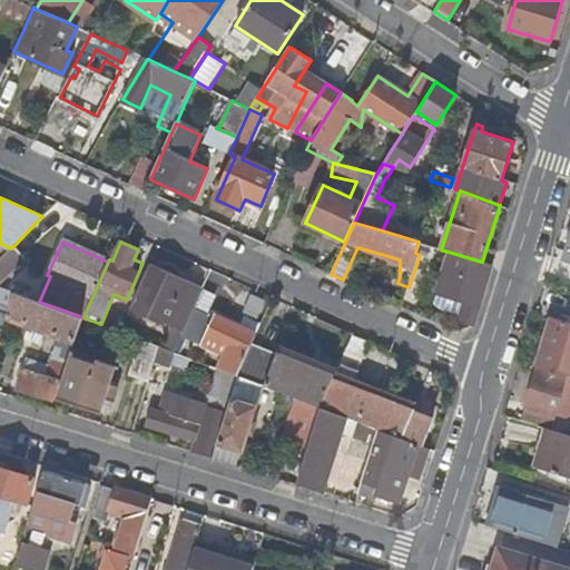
[(0,283),(29,256),(16,244),(11,248),(0,258),(0,283)]
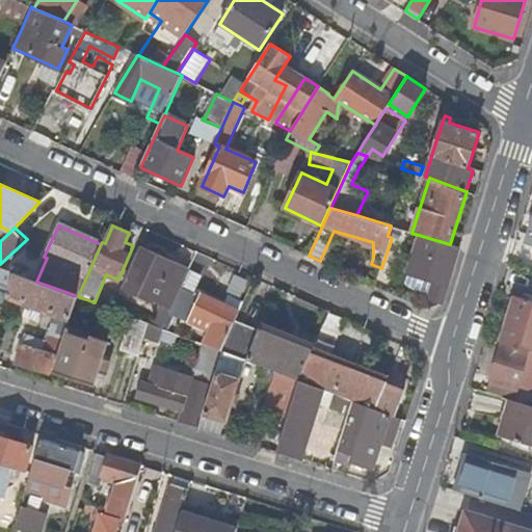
[(423,296),(443,303),(460,247),(450,244),(422,236),(405,287),(419,293),(422,293),(423,292),(424,292),(423,296)]
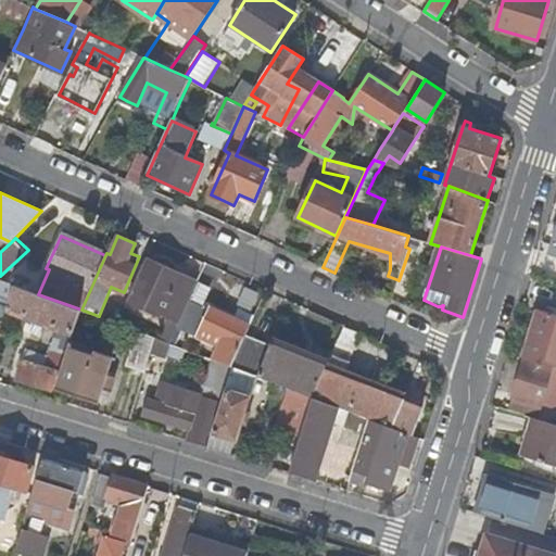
[(164,314),(180,321),(190,299),(197,283),(180,277),(181,276),(146,260),(135,285),(151,292),(143,307),(163,316),(164,314)]
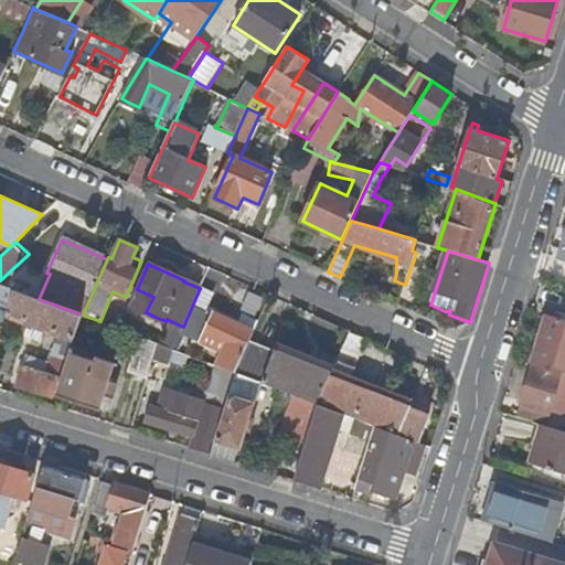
[(0,327),(1,326),(4,327),(9,315),(17,290),(0,283),(0,327)]
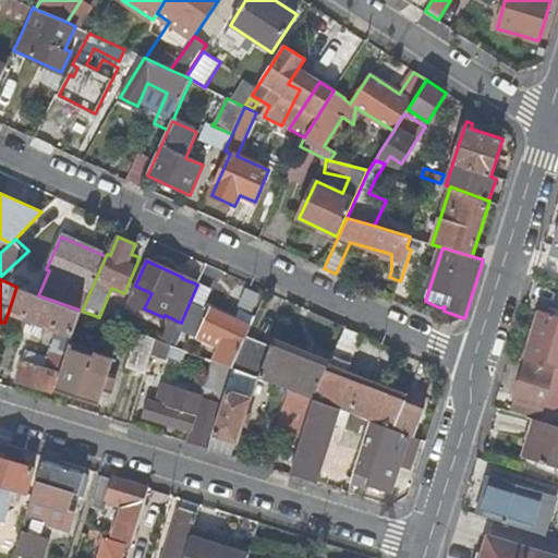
[(152,293),(135,286),(128,302),(144,308),(152,293)]
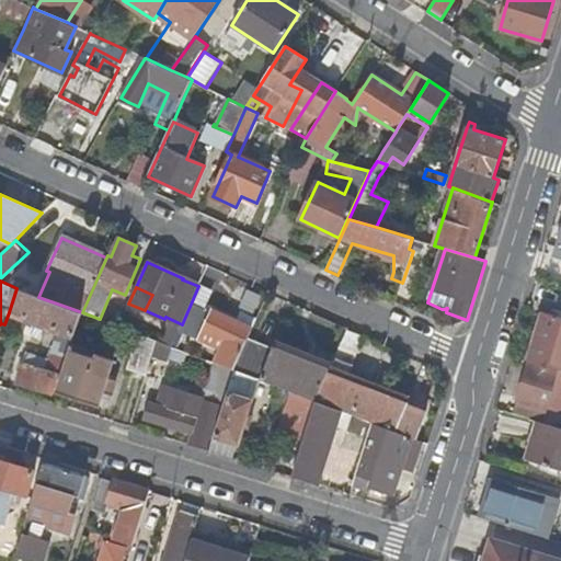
[(9,312),(75,336),(82,312),(38,297),(16,288),(9,312)]
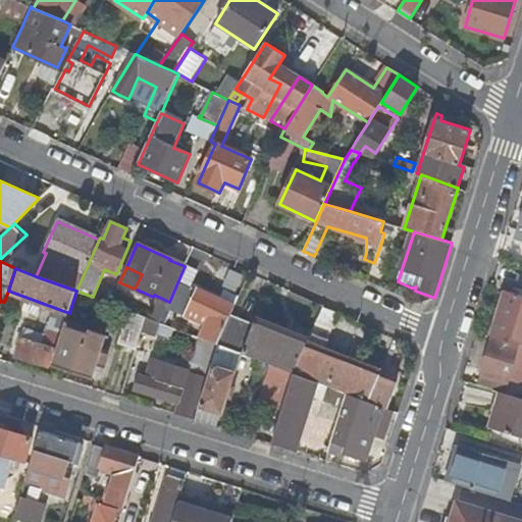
[(212,296),(178,280),(169,302),(166,308),(206,325),(200,338),(218,345),(232,314),(241,295),(226,289),(223,295),(214,291),(212,296)]
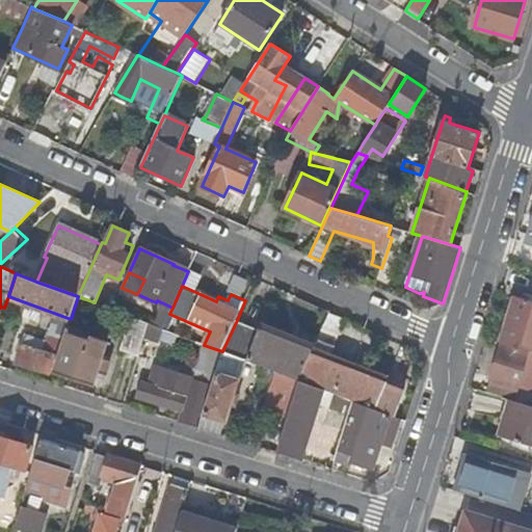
[(126,298),(118,295),(112,310),(120,313),(126,298)]
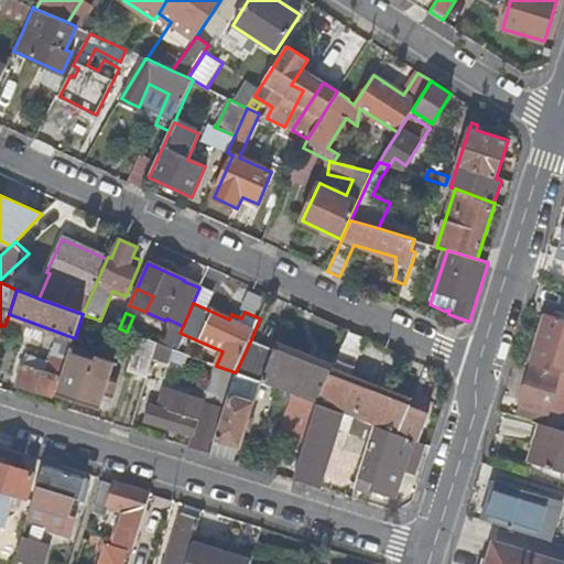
[(563,321),(544,315),(530,362),(563,372),(563,321)]
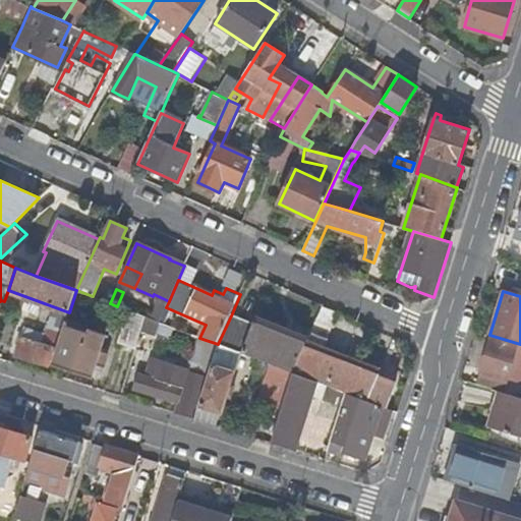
[(319,352),(337,310),(324,304),(307,341),(304,347),(319,352)]
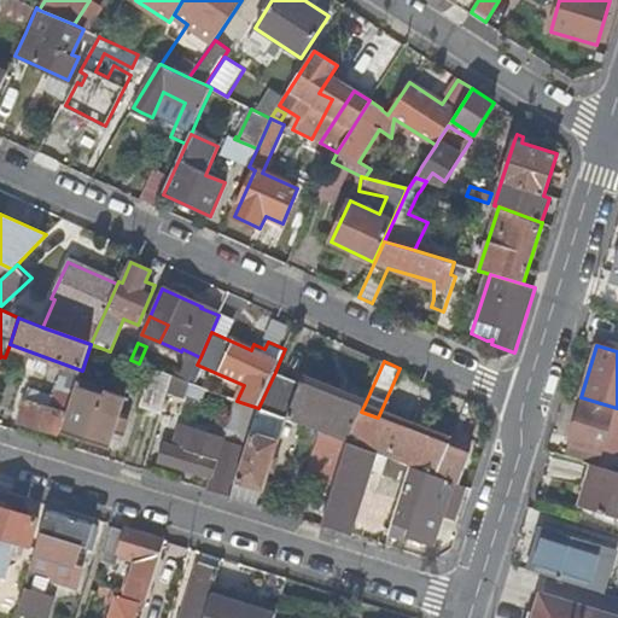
[(182,363),(176,378),(190,383),(196,368),(182,363)]
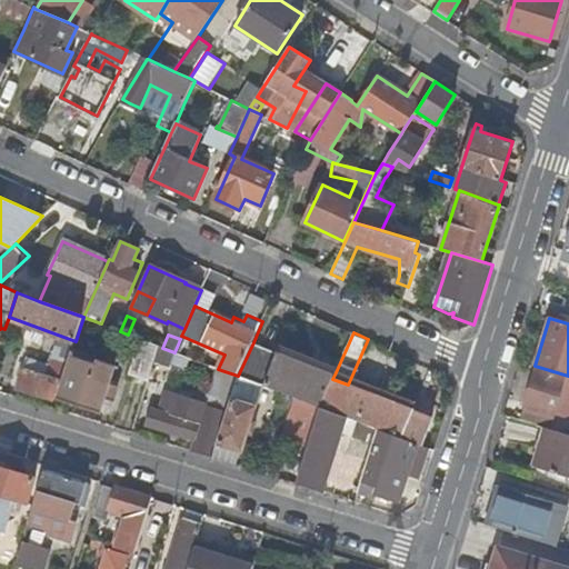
[(129,372),(149,378),(159,346),(139,339),(129,372)]
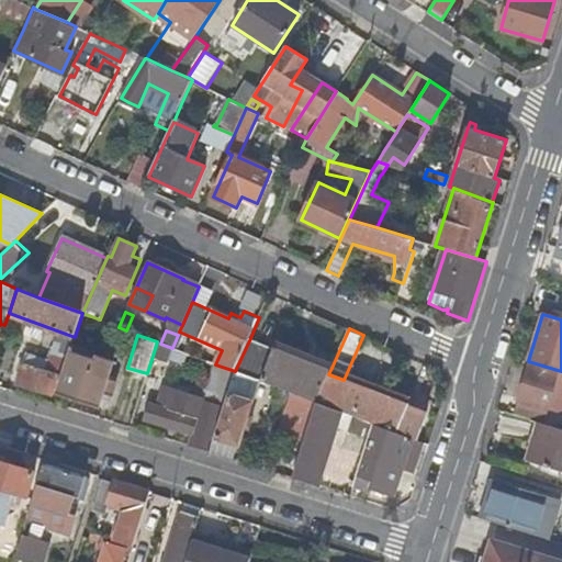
[(276,349),(250,338),(235,371),(258,380),(299,395),(316,402),(328,374),(332,368),(277,345),(276,349)]
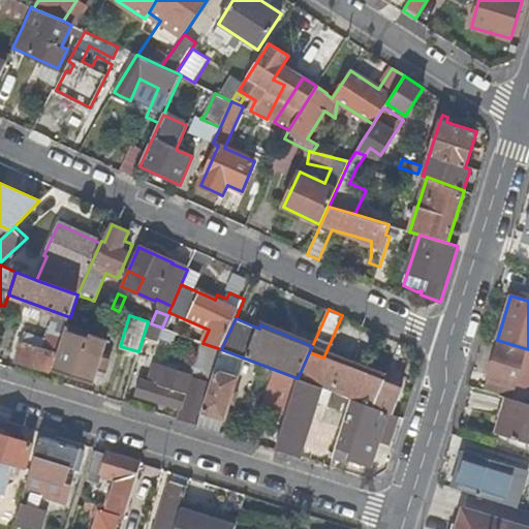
[(56,352),(59,353),(65,333),(67,328),(68,324),(51,319),(45,337),(25,331),(16,362),(50,372),(56,352)]
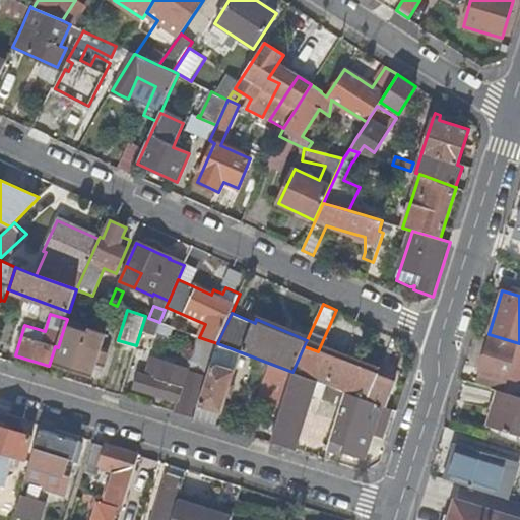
[(66,322),(64,327),(58,347),(53,366),(91,377),(95,365),(102,367),(107,353),(100,351),(105,333),(66,322)]
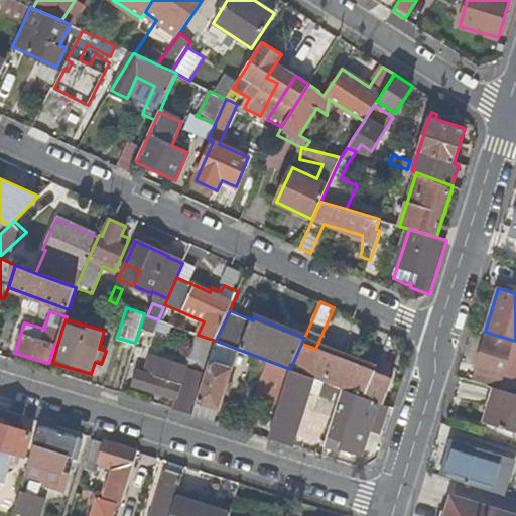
[(515,353),(515,343),(487,335),(472,381),(494,388),(498,377),(503,378),(509,361),(513,348),(515,348),(515,353)]
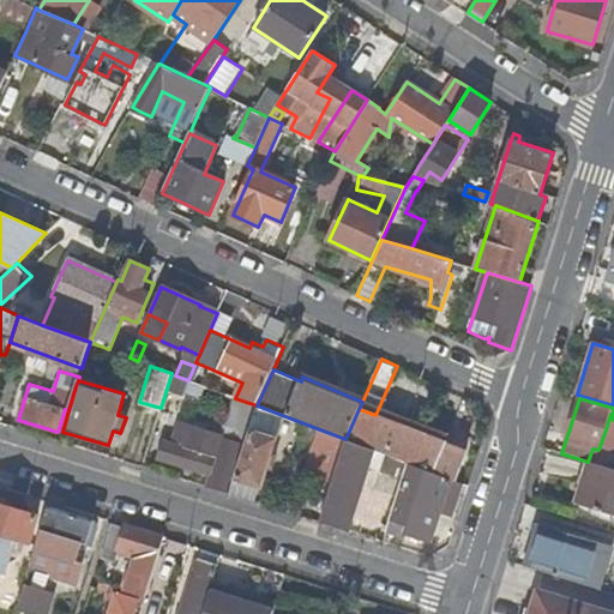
[(270,457),(282,415),(257,405),(250,429),(234,477),(260,486),(264,473),(271,474),(276,458),(270,457)]
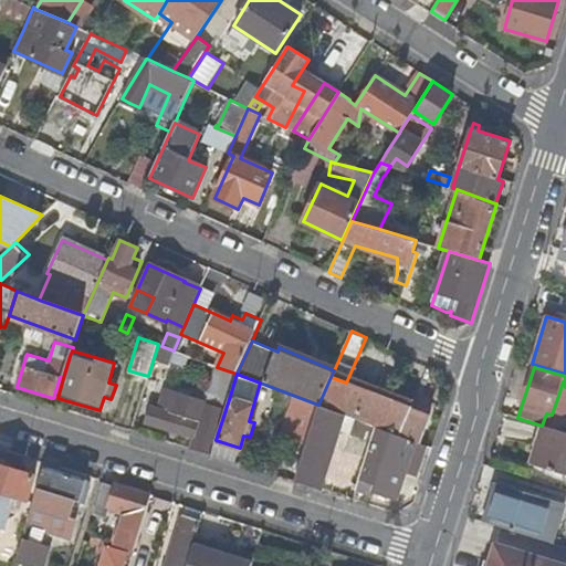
[(412,408),(346,383),(331,377),(318,405),(341,412),(362,421),(421,443),(430,416),(411,409),(412,408)]
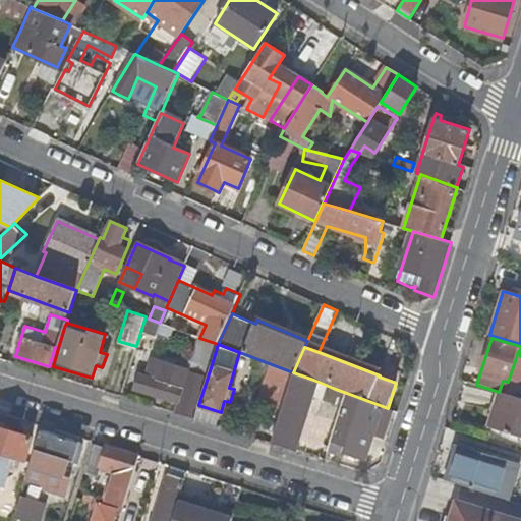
[(179,404),(176,413),(194,419),(198,405),(212,364),(194,358),(192,363),(185,361),(183,370),(162,363),(157,381),(137,374),(132,390),(179,404)]
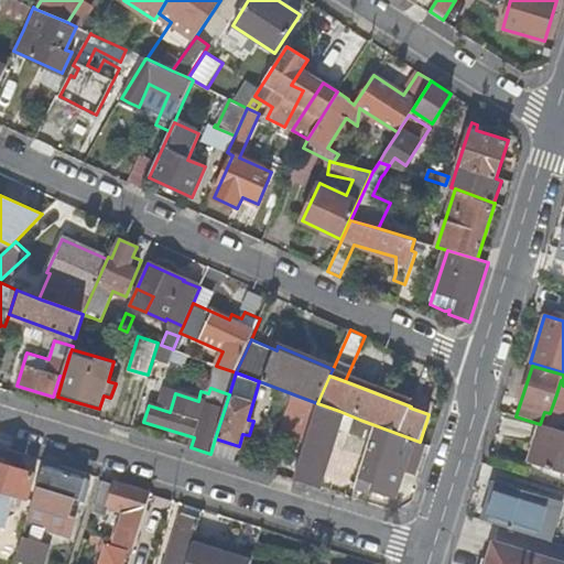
[(289,433),(306,438),(317,403),(300,397),(289,433)]
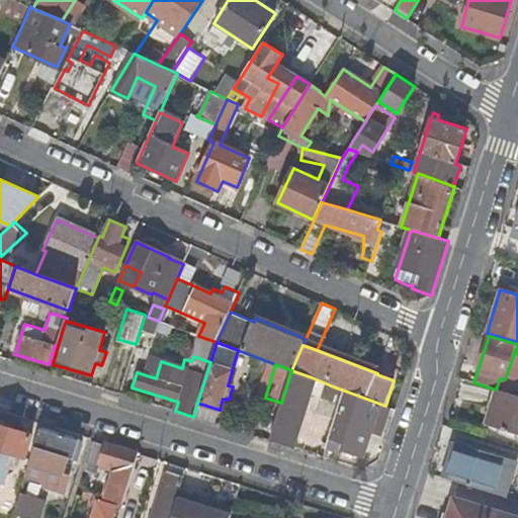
[(290,447),(312,377),(291,370),(281,403),(270,440),(290,447)]
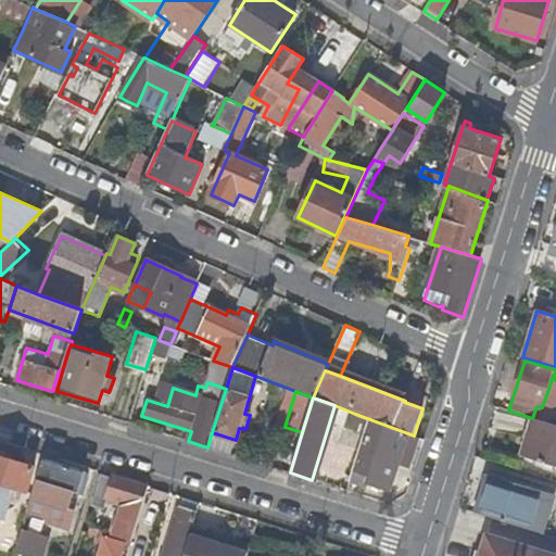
[(404,463),(414,436),(355,414),(352,426),(366,431),(353,468),(368,472),(366,480),(390,489),(400,462),(404,463)]
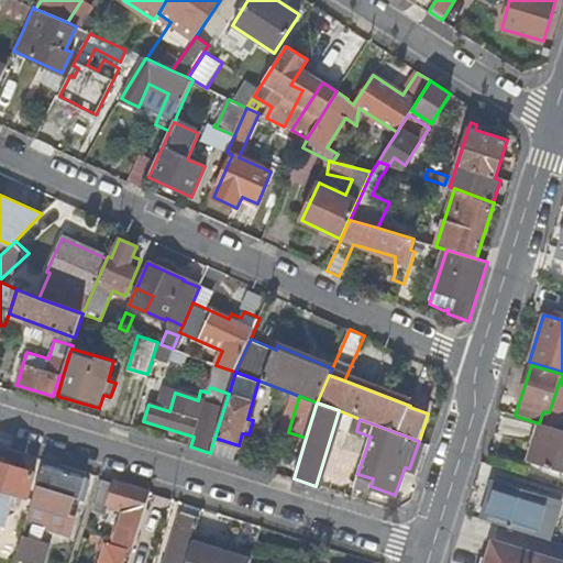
[(562,472),(562,430),(539,423),(527,462),(562,472)]
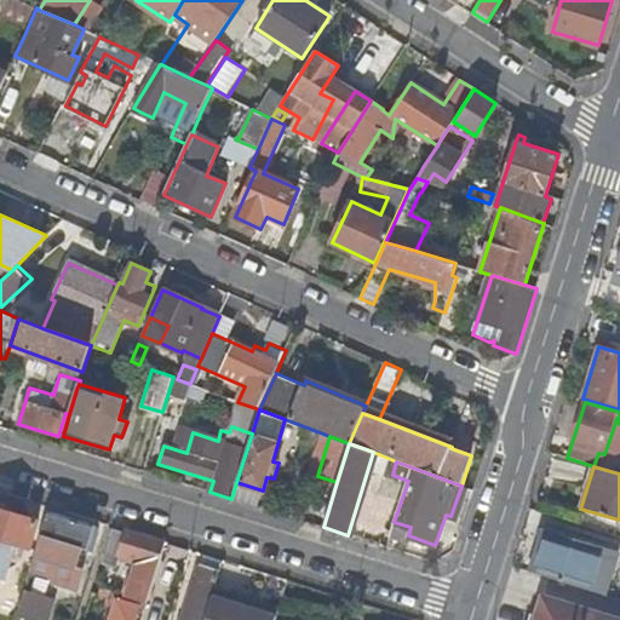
[(38,522),(0,510),(0,577),(0,578),(11,543),(29,549),(38,522)]
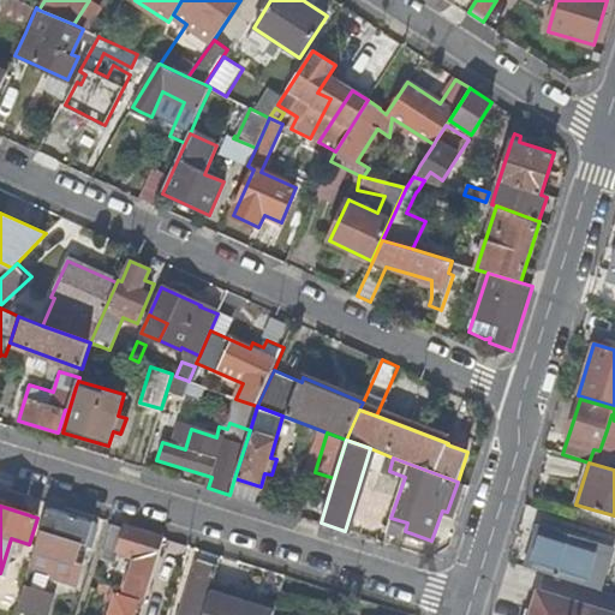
[(93,523),(47,509),(39,537),(46,539),(37,568),(71,579),(82,544),(85,545),(93,523)]
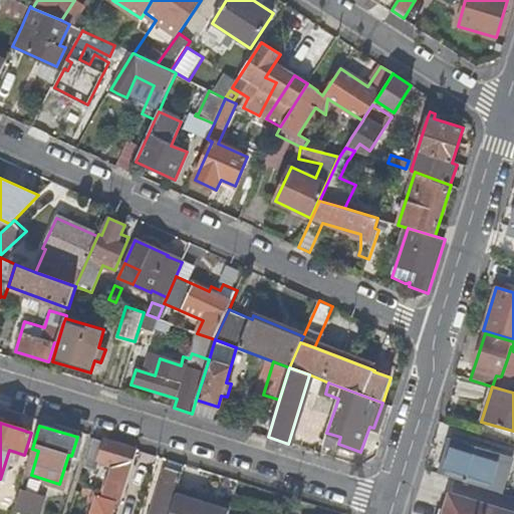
[(340,437),(326,433),(322,445),(336,450),(338,444),(340,437)]
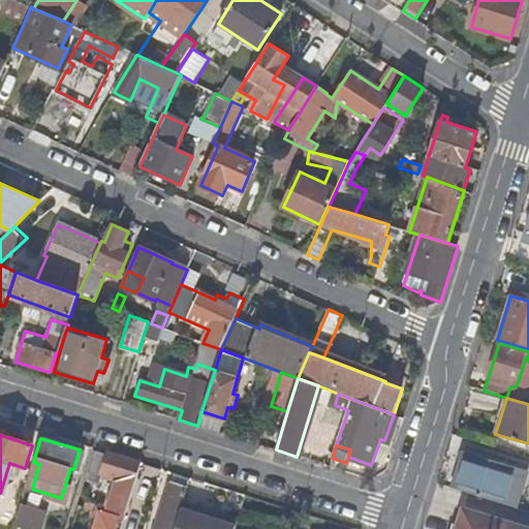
[(116,528),(120,518),(124,519),(142,463),(109,453),(109,456),(97,453),(88,481),(97,485),(101,472),(103,473),(119,477),(107,514),(100,511),(95,528),(116,528)]
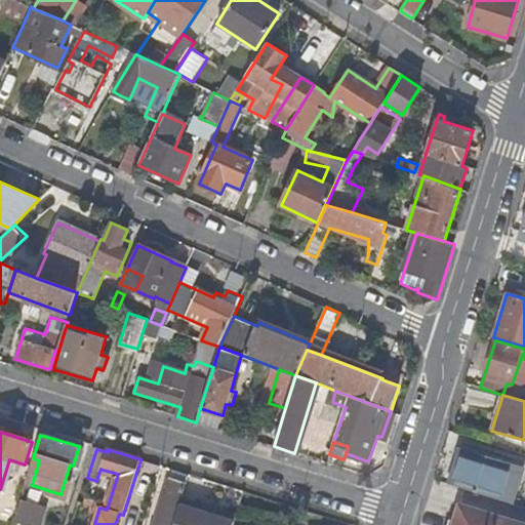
[(465,451),(454,486),(510,503),(521,469),(465,451)]
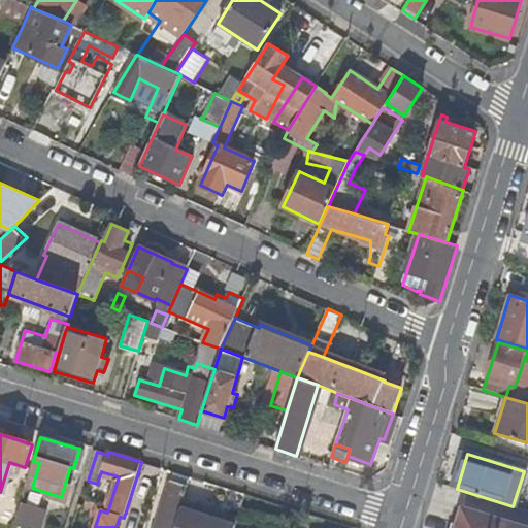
[(174,527),(184,501),(191,477),(173,472),(157,527),(174,527)]
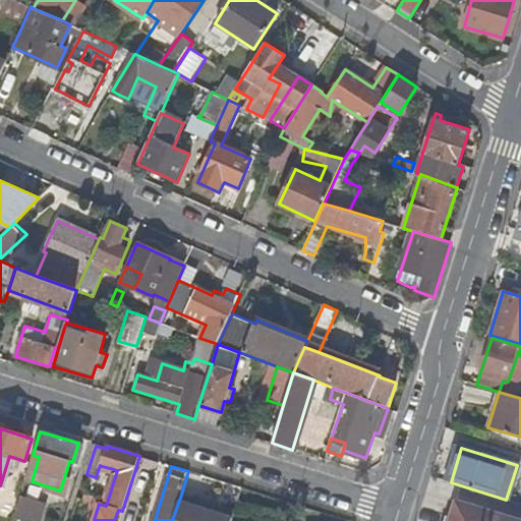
[(194,508),(196,499),(181,495),(172,520),(230,520),(232,519),(229,518),(231,509),(217,505),(215,513),(194,508)]
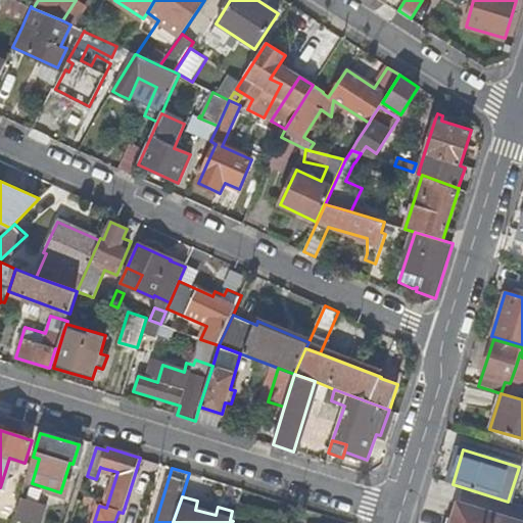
[(218,507),(197,501),(195,510),(216,515),(218,507)]
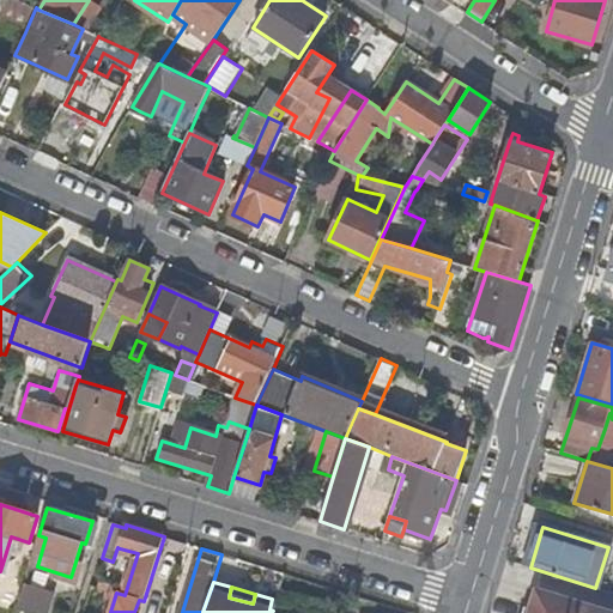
[(38,593),(23,588),(17,607),(32,612),(38,593)]
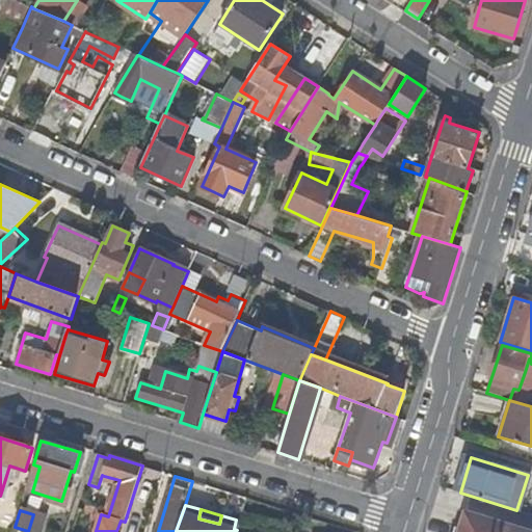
[(450,531),(527,531),(463,512),(462,519),(456,516),(450,531)]
